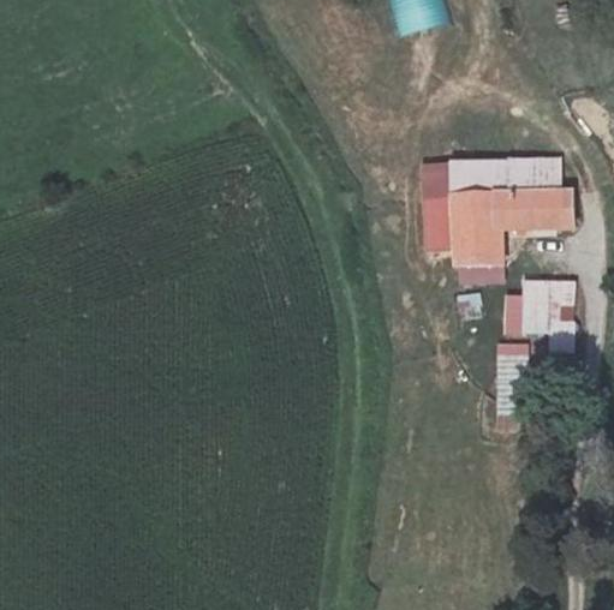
[(395,0),(404,29),(449,17),(445,0),(395,0)]
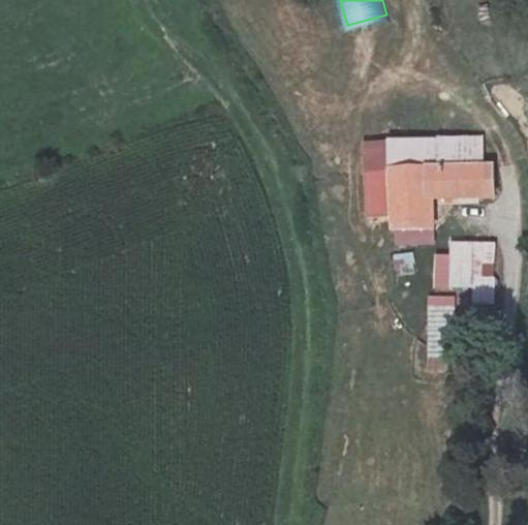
[(390,163),(479,161),(480,133),(363,139),(366,211),(393,210),(390,163)]
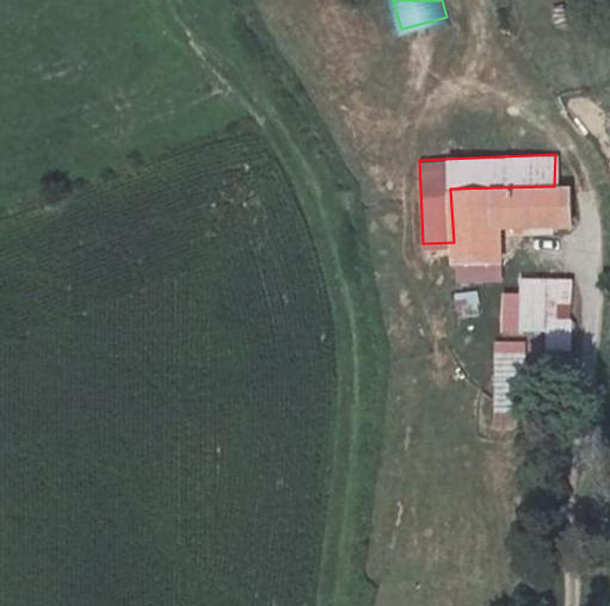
[(454,242),(455,258),(500,257),(499,221),(568,217),(567,185),(554,186),(450,189),(454,242)]
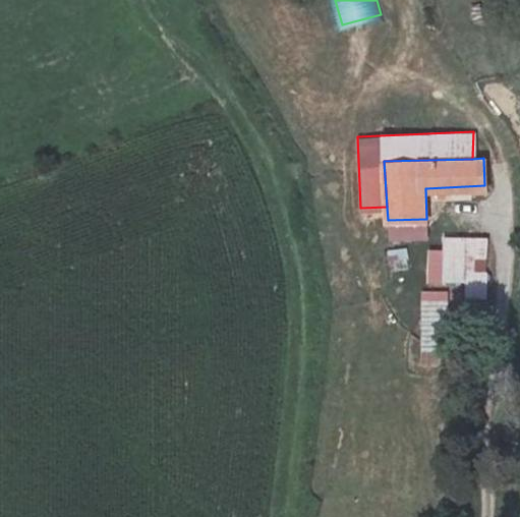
[(427,236),(426,219),(388,220),(389,236),(427,236)]
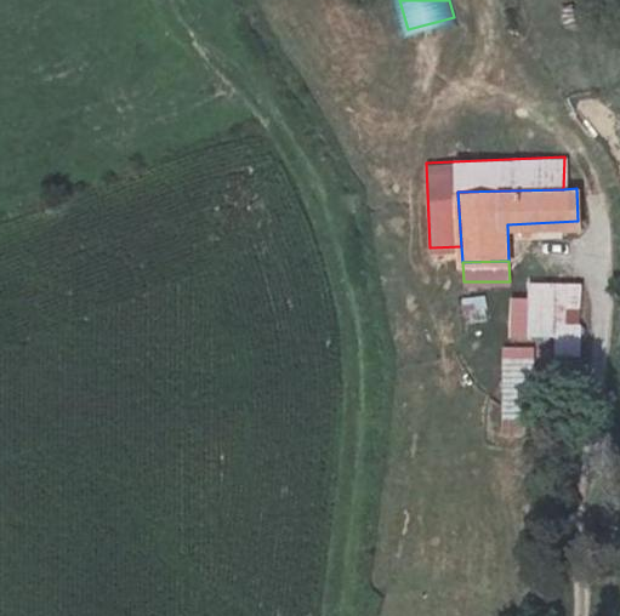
[(578,352),(580,279),(529,278),(528,295),(513,295),(512,336),(556,337),(556,351),(578,352)]
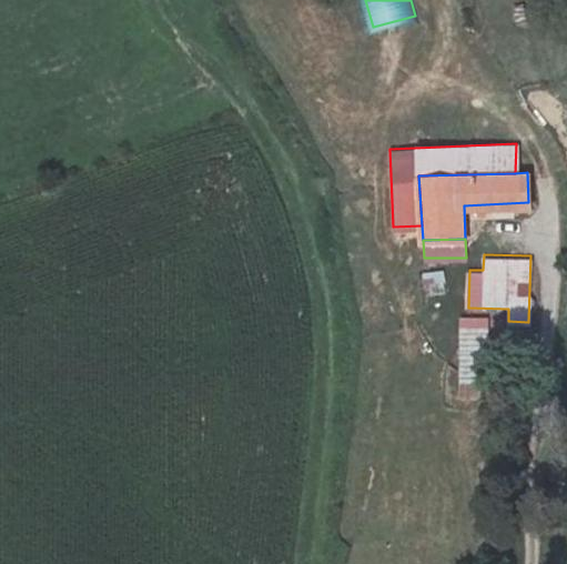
[(490,314),(459,314),(458,393),(488,394),(490,314)]
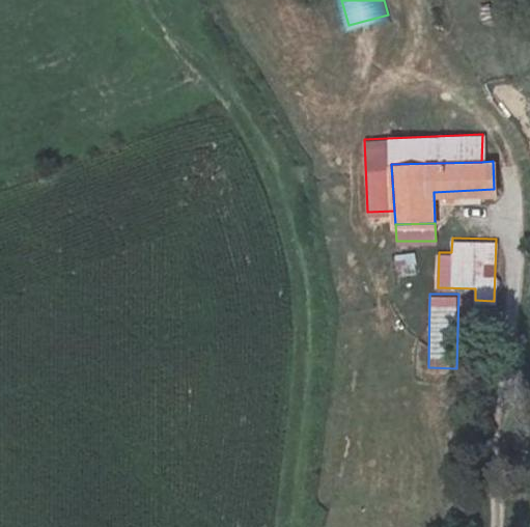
All buildings are outlined.
